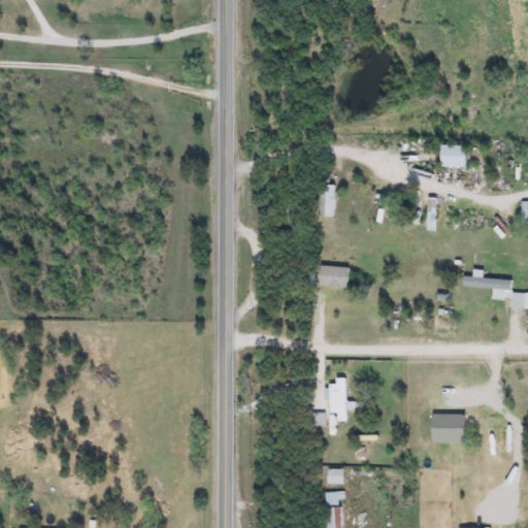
[(439,145),(466,145),(466,168),(439,168),(439,145)]
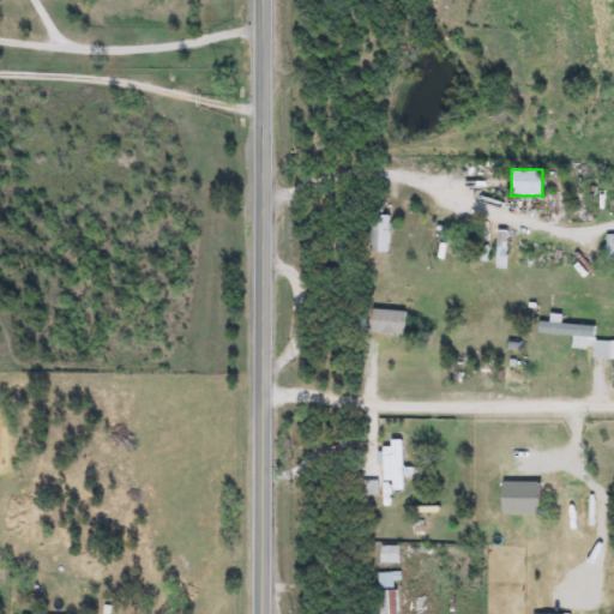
[(369,252),(369,216),(387,216),(387,252),(369,252)]
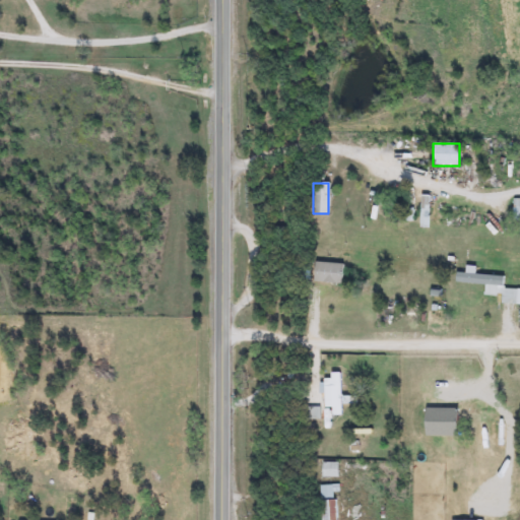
[(419,229),(419,195),(429,195),(429,229),(419,229)]
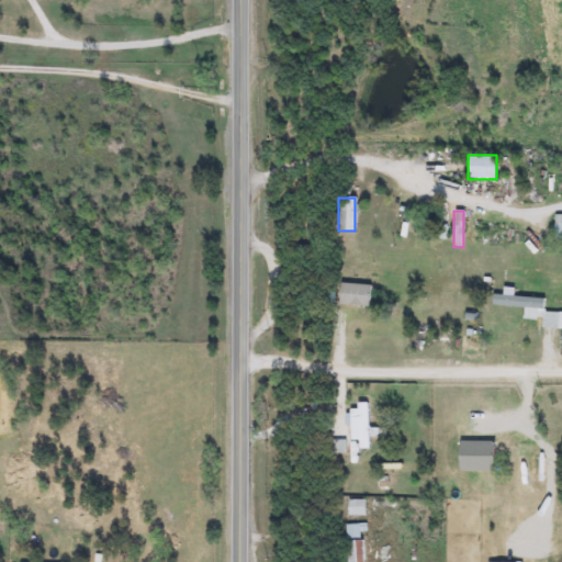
[(370,285),(368,307),(337,304),(339,283),(370,285)]
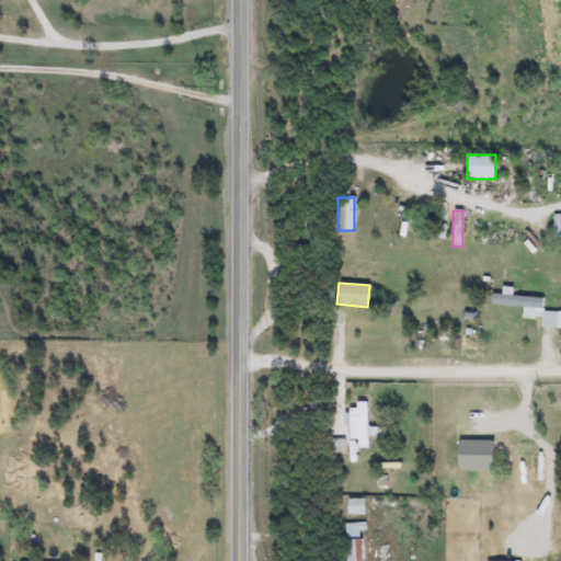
[(491,305),(491,295),(544,298),(542,310),(558,311),(557,328),(540,327),(540,318),(522,317),(523,307),(491,305)]
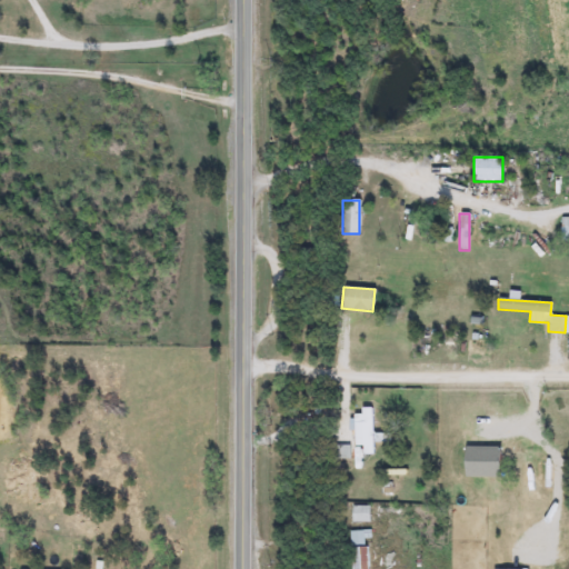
[(353,422),(361,422),(361,408),(371,408),(371,455),(361,455),(361,446),(353,446),(353,422)]
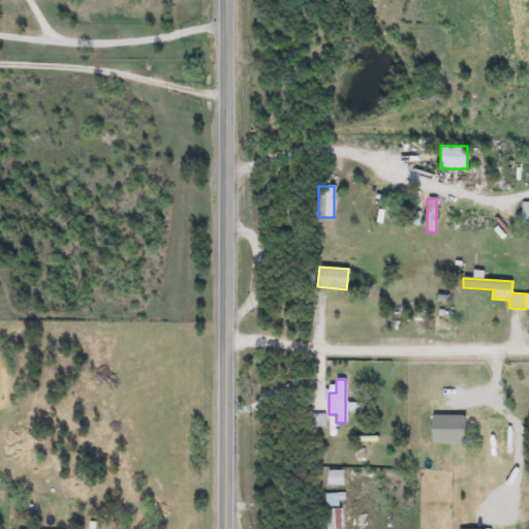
[(355,459),(355,437),(370,437),(370,459),(355,459)]
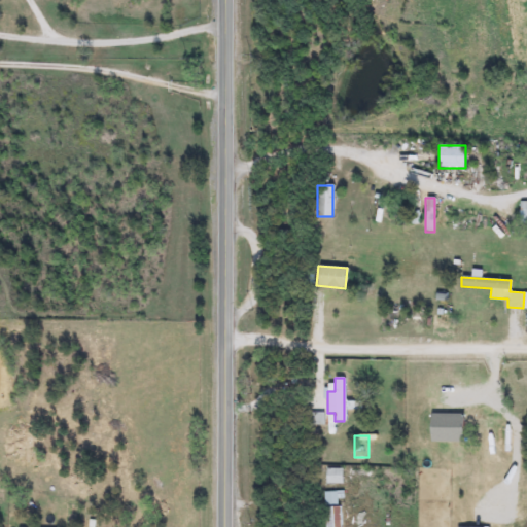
[(343,469),(343,484),(326,484),(326,469),(343,469)]
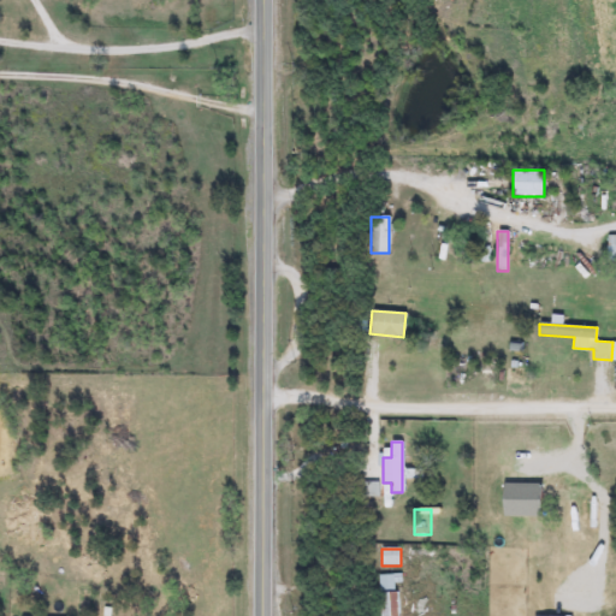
[(398,615),(379,615),(379,575),(398,574),(398,615)]
